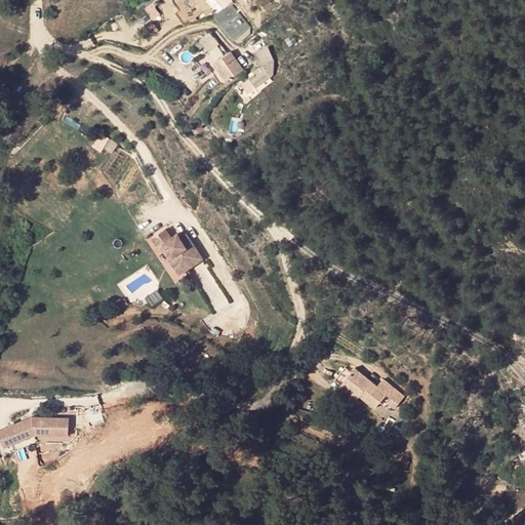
[(157,1),(156,0),(142,0),(143,0),(154,15),(160,11),(154,4),(157,1)]
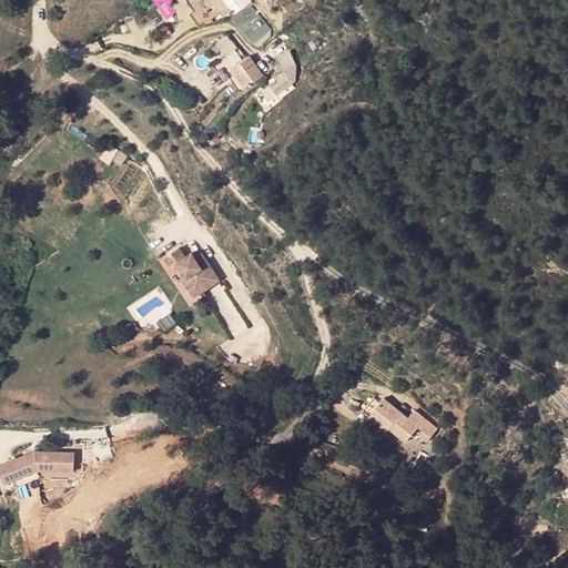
[(251,2),(234,17),(254,40),(271,26),(251,2)]
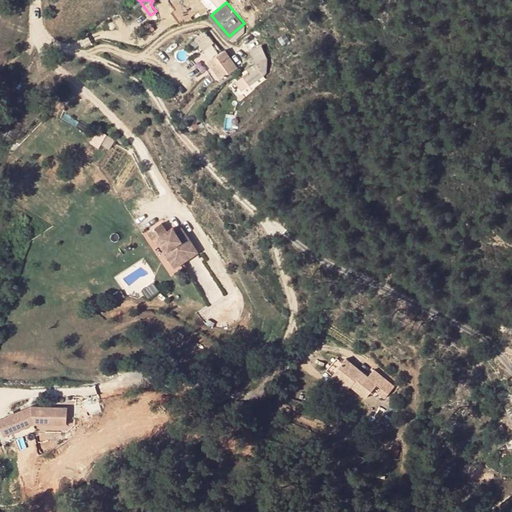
[(145,21),(141,25),(147,33),(155,27),(149,20),(146,22),(145,21)]
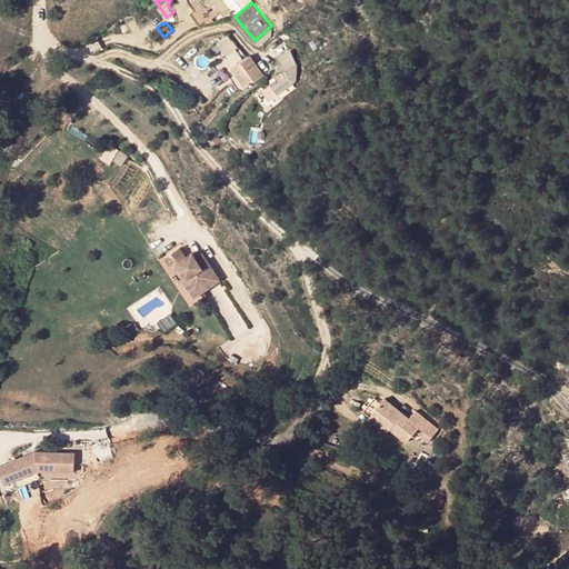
[(238,45),(228,31),(217,40),(228,53),(238,45)]
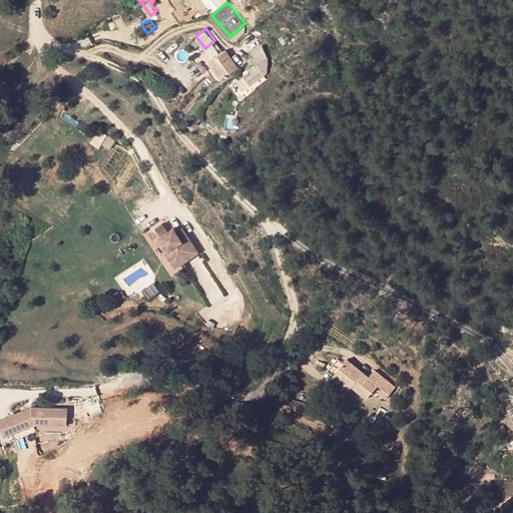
[(263,42),(251,47),(258,60),(243,69),(245,71),(244,73),(251,82),(268,69),(269,55),(263,42)]
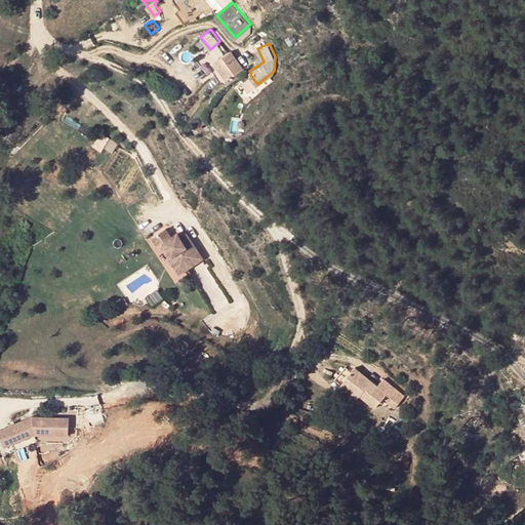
[(232,48),(214,59),(227,78),(244,67),(232,48)]
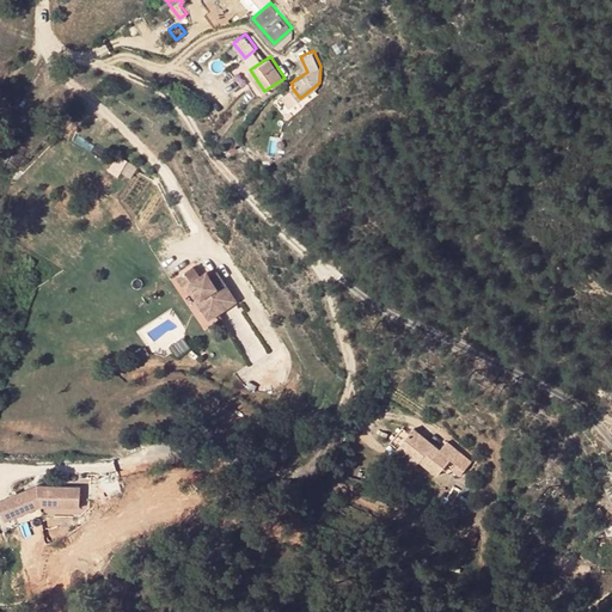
[(128,161),(121,171),(130,178),(138,167),(128,161)]
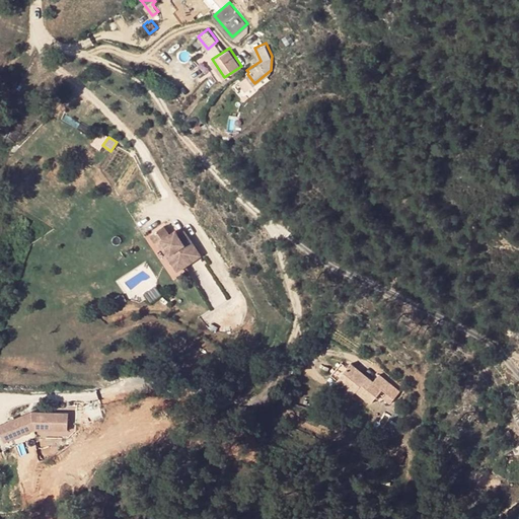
[(201,255),(187,235),(180,239),(177,235),(175,231),(169,235),(163,227),(150,235),(156,244),(158,243),(161,241),(174,261),(171,263),(177,272),(201,255)]
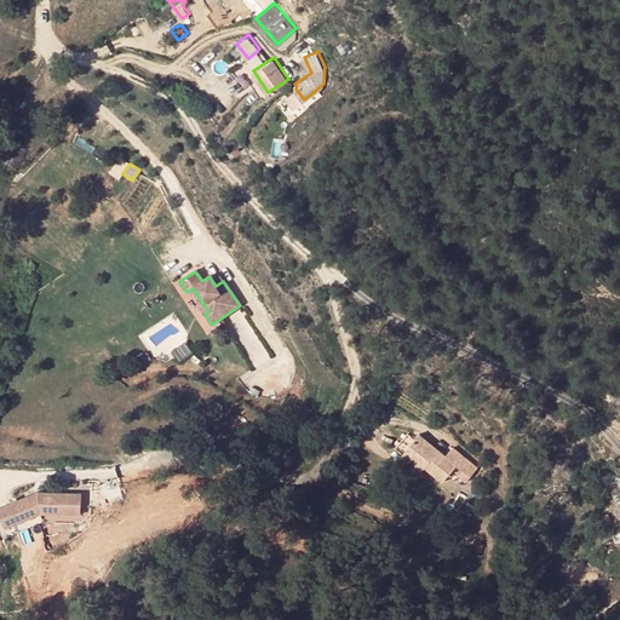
[(223,281),(219,276),(212,281),(216,286),(223,281)]
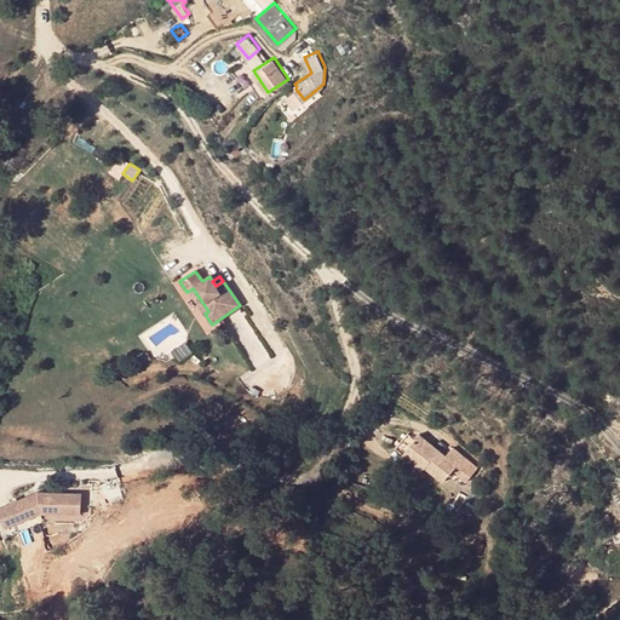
[(208,311),(193,288),(189,291),(205,314),(208,311)]
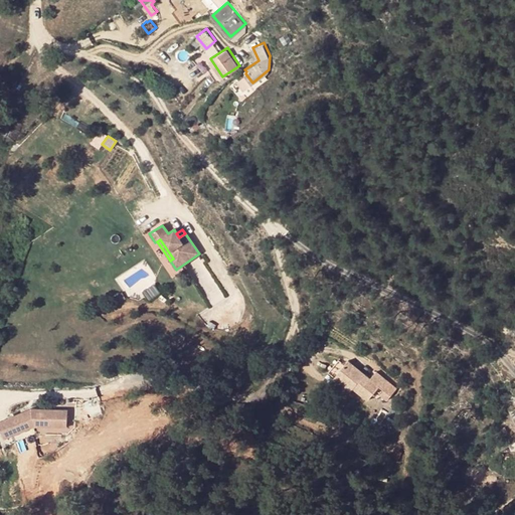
[(338,360),(328,373),(334,378),(336,375),(344,365),(338,360)]
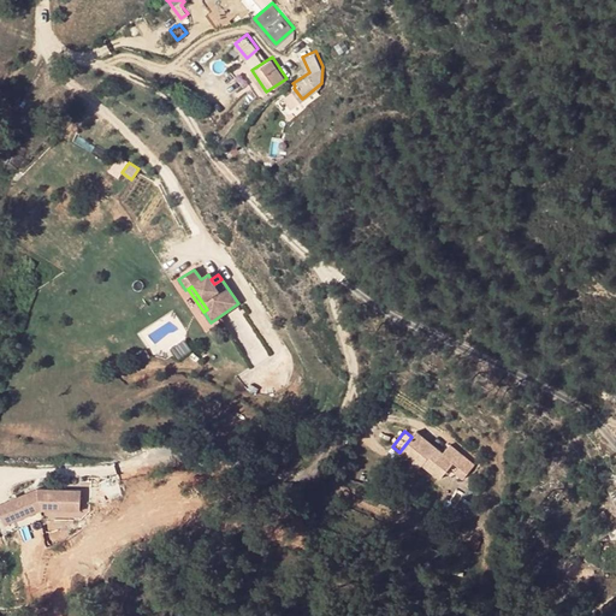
[(458,468),(455,473),(463,480),(474,466),(466,458),(449,445),(443,454),(416,432),(412,437),(402,449),(422,466),(439,480),(454,463),(458,468)]
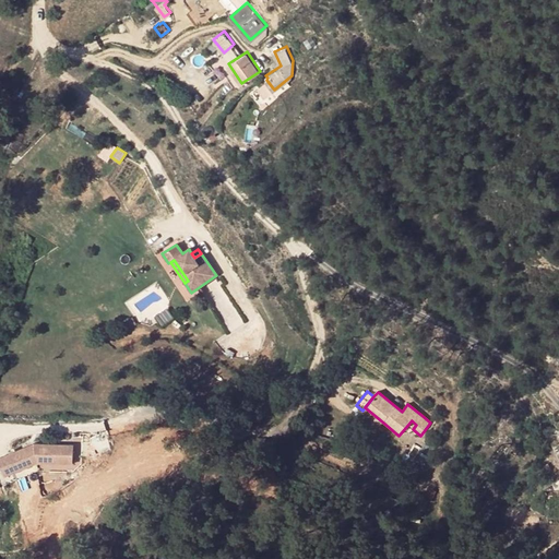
[(383,423),(365,407),(363,411),(381,425),(383,423)]
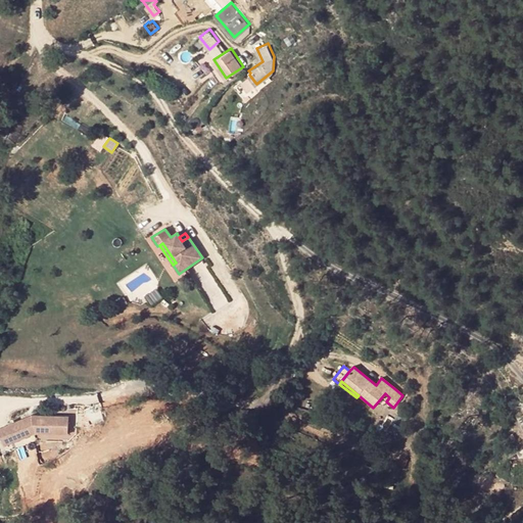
[(30,411),(0,426),(0,432),(6,443),(35,428),(67,426),(67,409),(30,411)]
